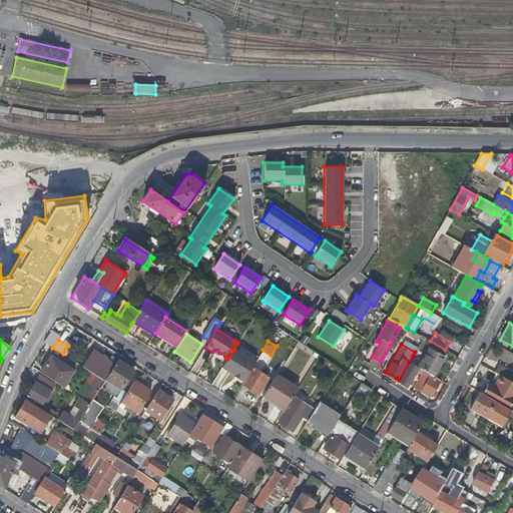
[(422,361),(418,367),(433,376),(444,356),(429,348),(422,361)]
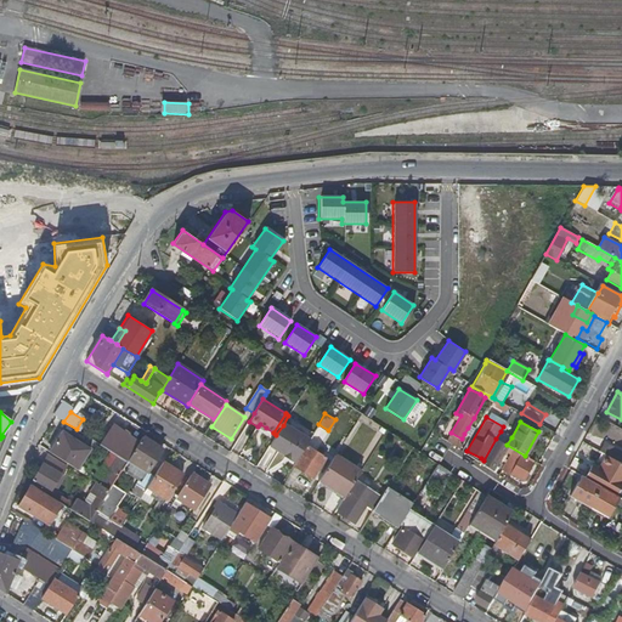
[(114,425),(101,445),(114,454),(119,458),(126,462),(139,442),(114,425)]
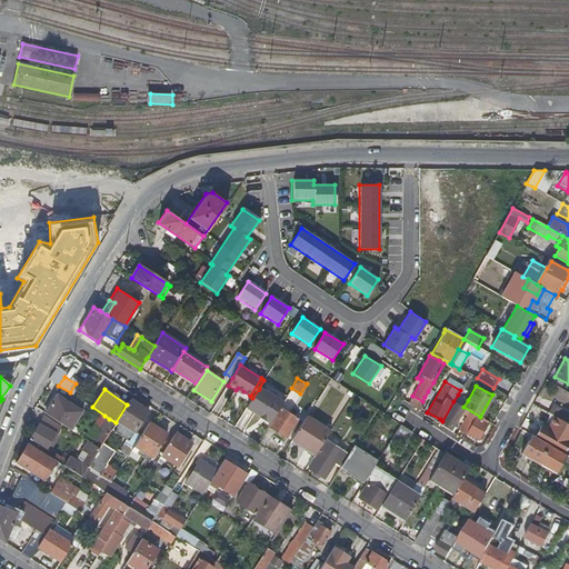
[(247,407),(270,422),(280,407),(282,403),(259,389),(252,398),(247,407)]
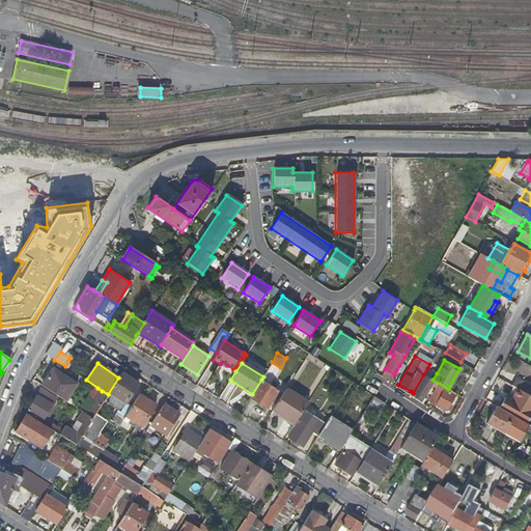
[(53,368),(42,386),(82,412),(92,419),(104,401),(108,394),(102,391),(98,388),(90,399),(86,396),(81,406),(68,397),(77,384),(73,381),(65,376),(53,368)]
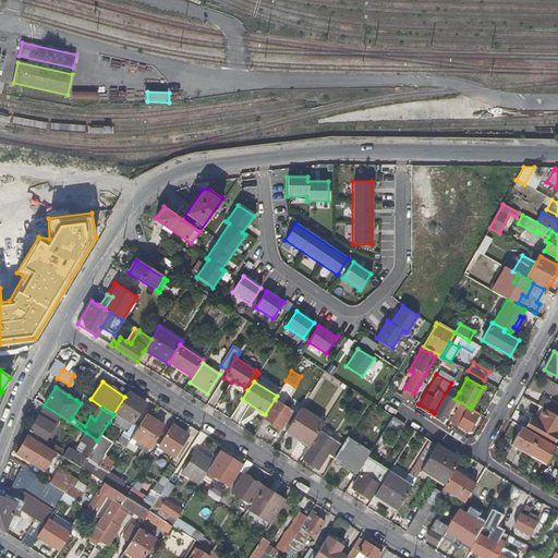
[(456,390),(449,387),(445,393),(451,398),(456,390)]
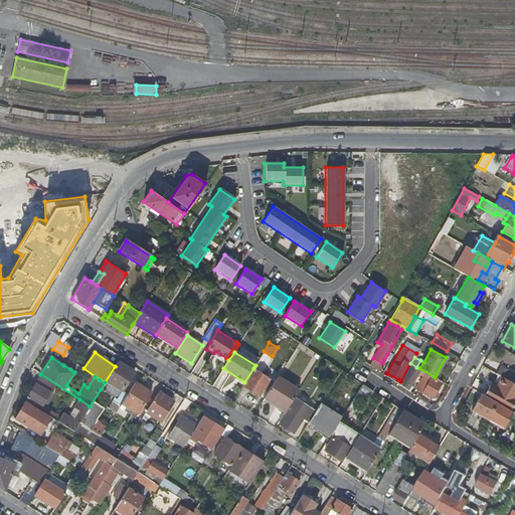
[(382,363),(373,358),(369,364),(378,370),(380,372),(384,364),(382,363)]
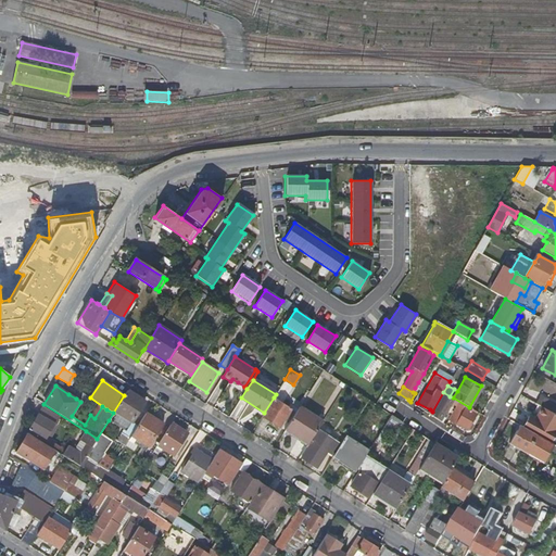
[(119,437),(127,442),(129,438),(131,434),(138,425),(133,421),(146,402),(127,390),(124,395),(113,413),(109,420),(124,430),(119,437)]
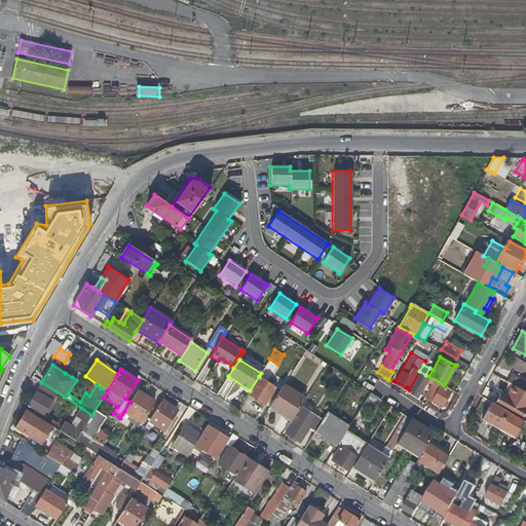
[(442,406),(451,389),(444,385),(428,376),(425,375),(419,371),(409,389),(407,392),(418,400),(420,396),(418,395),(422,387),(421,386),(425,379),(431,383),(424,397),(442,406)]
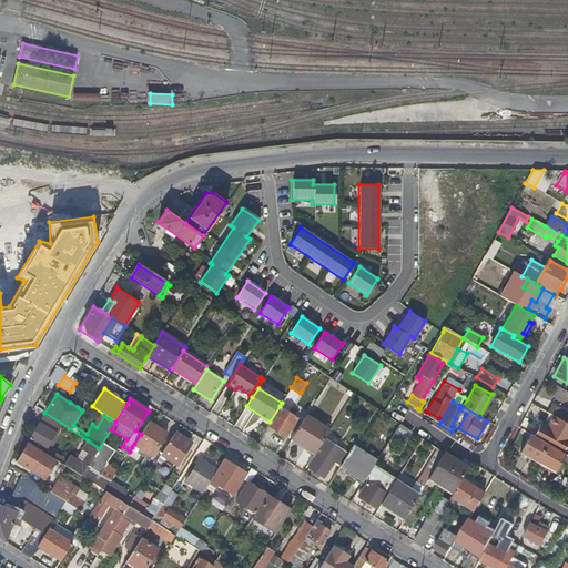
[(567,413),(553,405),(548,413),(549,413),(554,416),(567,424),(567,413)]
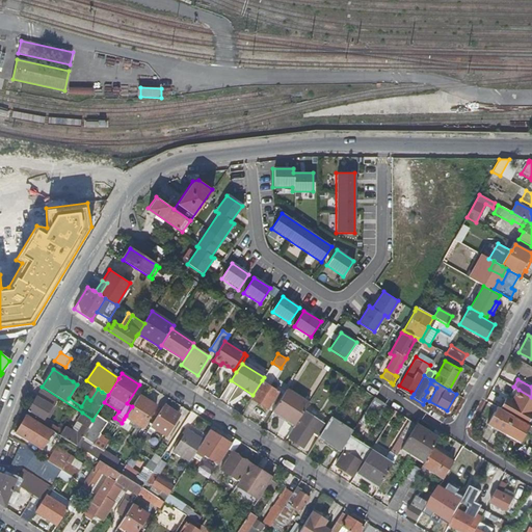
[(250,398),(267,408),(271,402),(273,398),(280,402),(284,395),(262,380),(253,395),(250,398)]
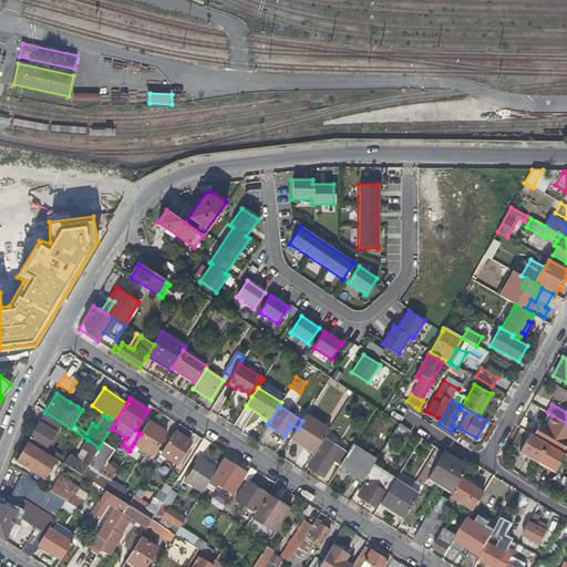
[(240,409),(234,425),(249,432),(256,414),(240,409)]
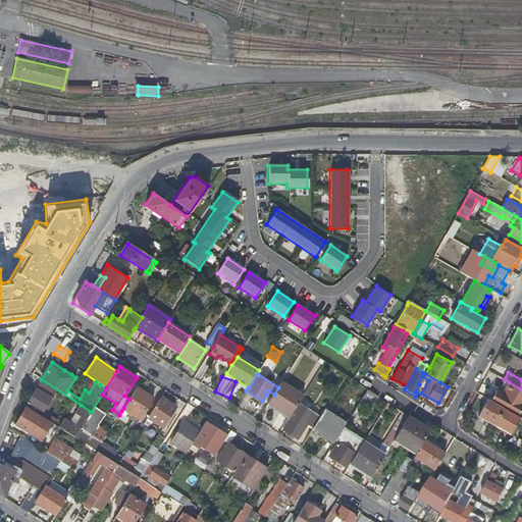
[(505,379),(498,393),(503,395),(509,382),(505,379)]
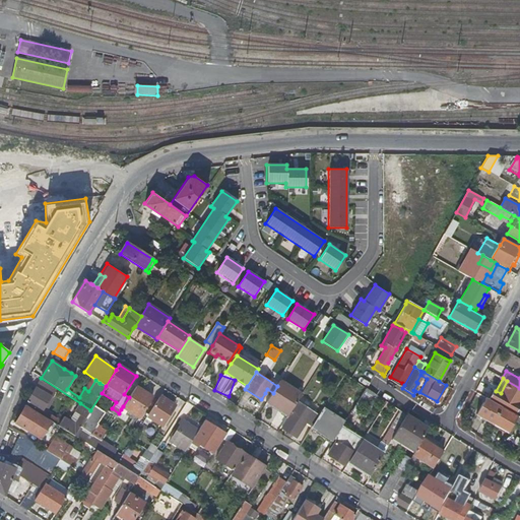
[(56,389),(40,381),(25,405),(35,410),(35,409),(42,412),(56,389)]
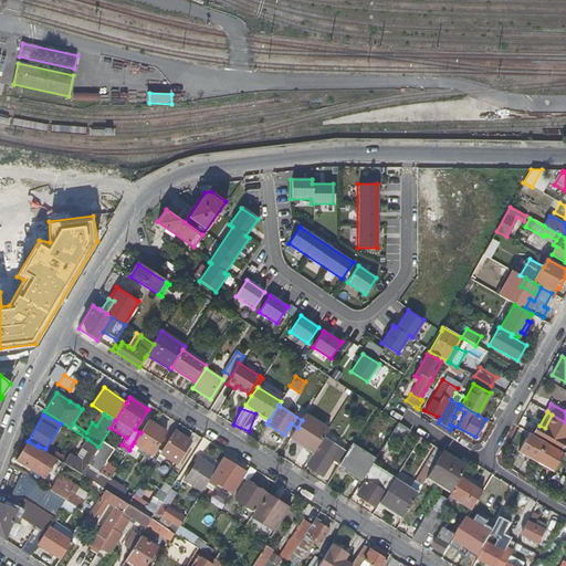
[(328,429),(305,415),(302,420),(297,428),(294,431),(291,438),(306,447),(304,449),(312,454),(328,429)]
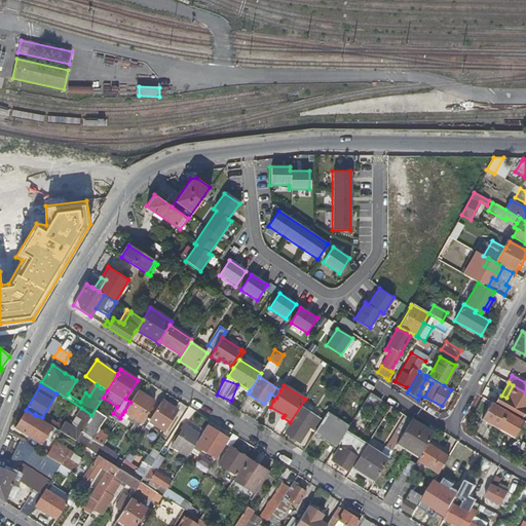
[(499,395),(494,404),(521,419),(525,409),(525,392),(513,385),(506,398),(501,396),(499,395)]
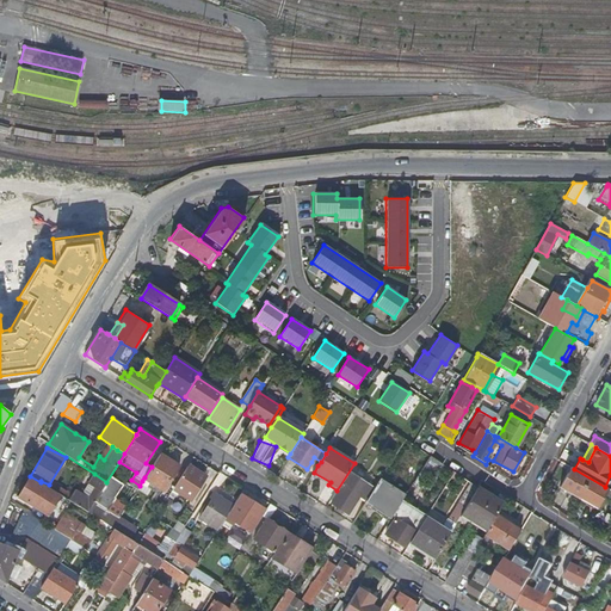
[(144,477),(164,491),(179,466),(160,454),(152,467),(144,477)]
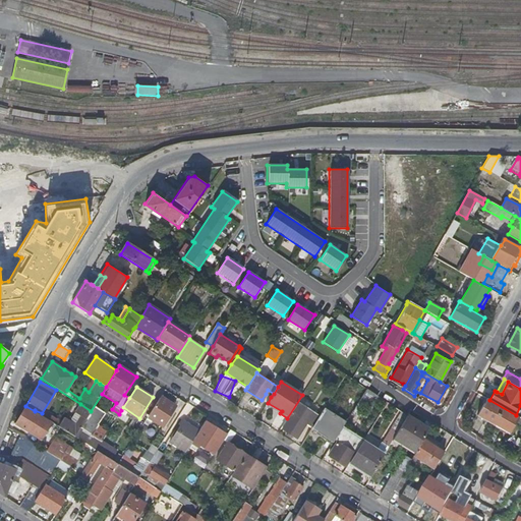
[(362,416),(375,395),(367,389),(353,410),(362,416)]
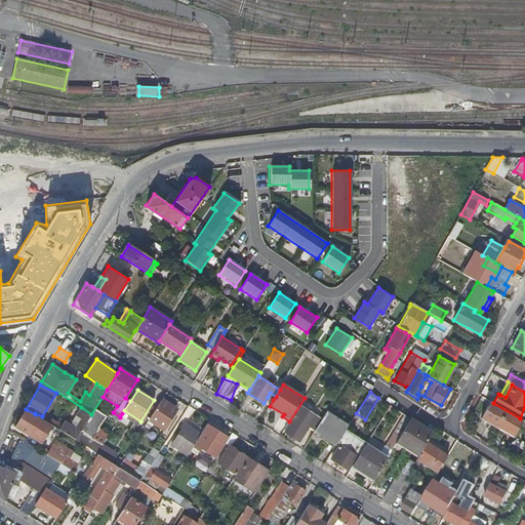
[(175,410),(160,401),(150,418),(165,428),(175,410)]
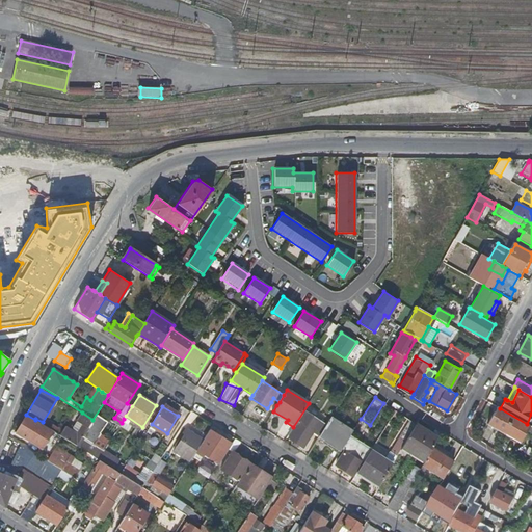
[(526,429),(528,425),(527,424),(500,408),(497,407),(487,424),(519,442),(526,429)]
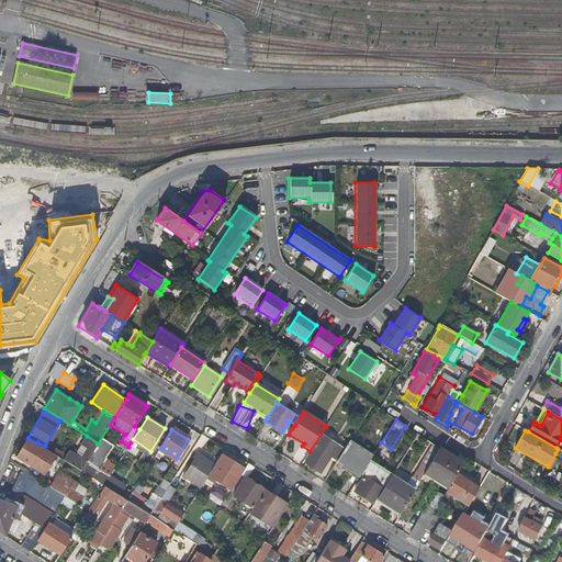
[(337,461),(345,449),(322,434),(304,462),(312,467),(310,469),(314,472),(316,470),(321,472),(330,457),(337,461)]
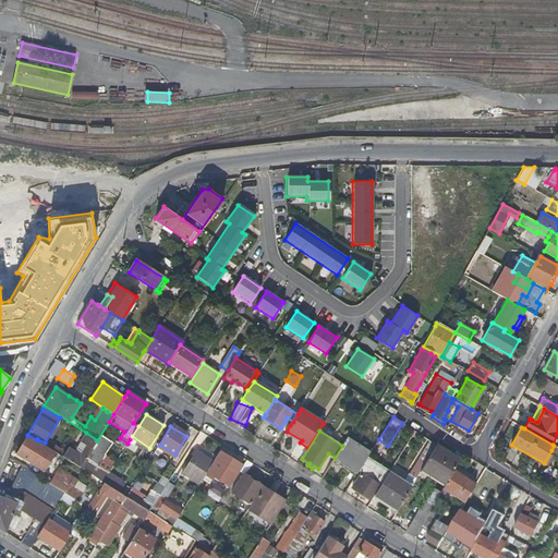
[(58,446),(55,451),(81,468),(87,458),(97,440),(86,433),(74,451),(69,448),(67,451),(58,446)]
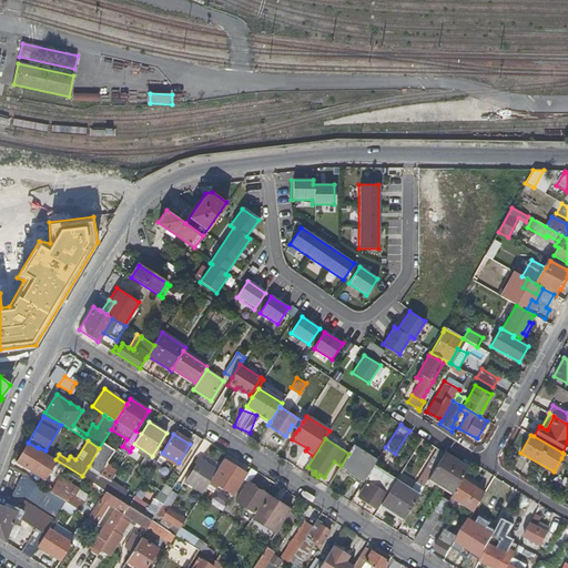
[(54,459),(24,443),(14,462),(43,478),(54,459)]
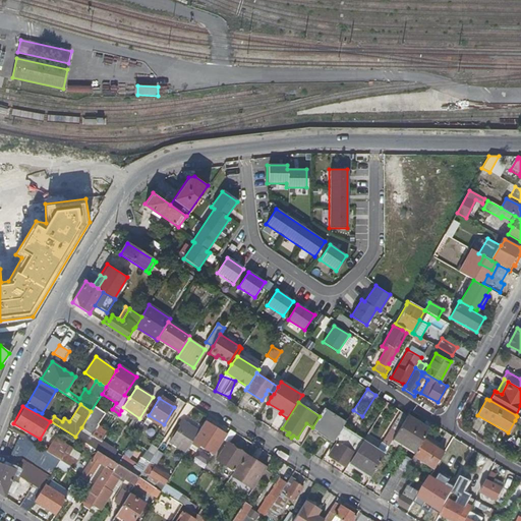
[(137,421),(139,418),(123,407),(121,410),(137,421)]
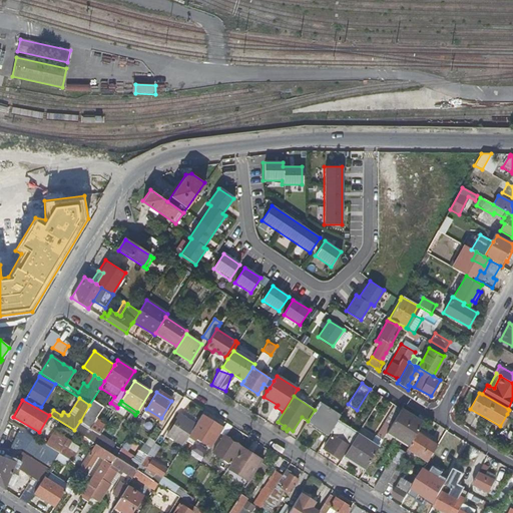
[(308,421),(329,434),(330,434),(336,423),(341,416),(319,403),(315,410),(308,421)]
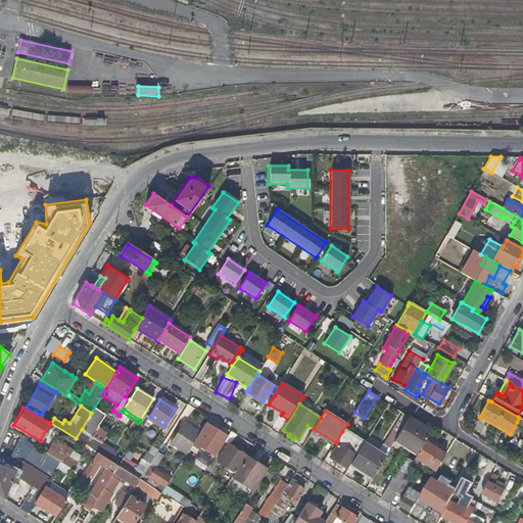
[(391,431),(397,435),(409,417),(402,413),(391,431)]
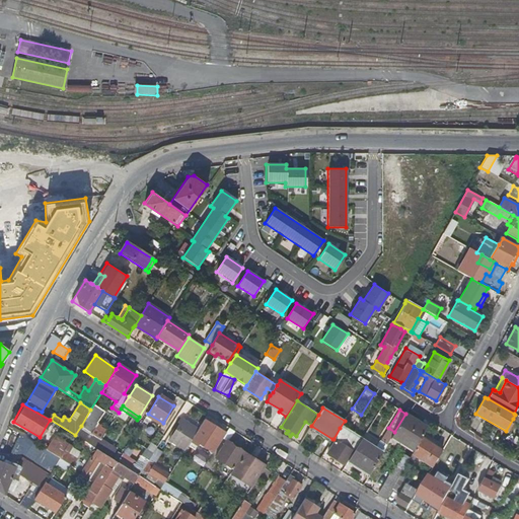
[(391,437),(414,451),(422,436),(427,427),(405,414),(394,432),(391,437)]
